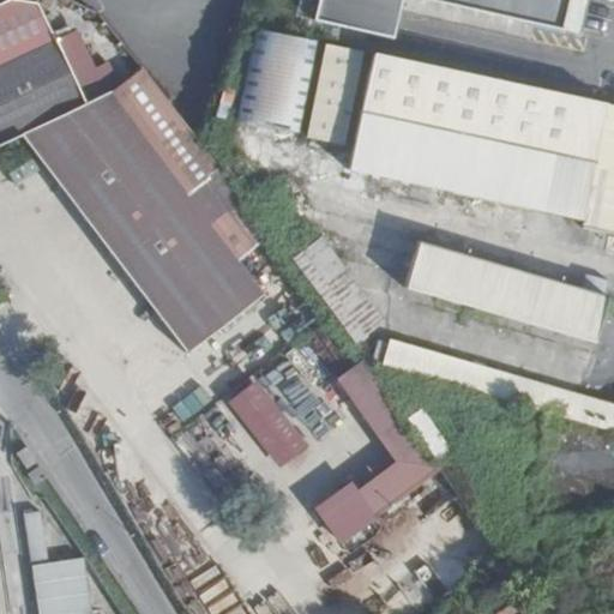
[(391,0),(563,37),(570,0),(391,0)]
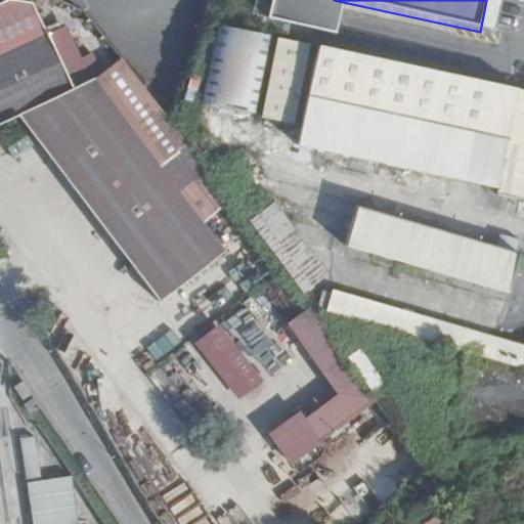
[(193,123),(425,171),(494,185),(491,202),(523,207),(523,96),(212,31),(205,70),(193,123)]
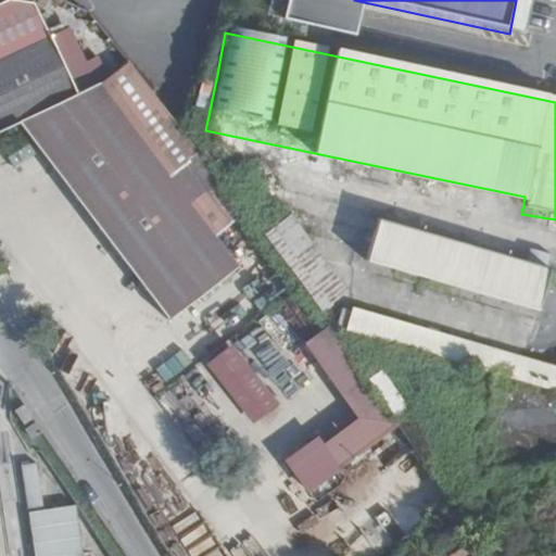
[(190,227),(165,205),(164,192),(99,98),(91,100),(64,46),(0,77),(0,147),(14,139),(158,341),(232,287),(190,227)]
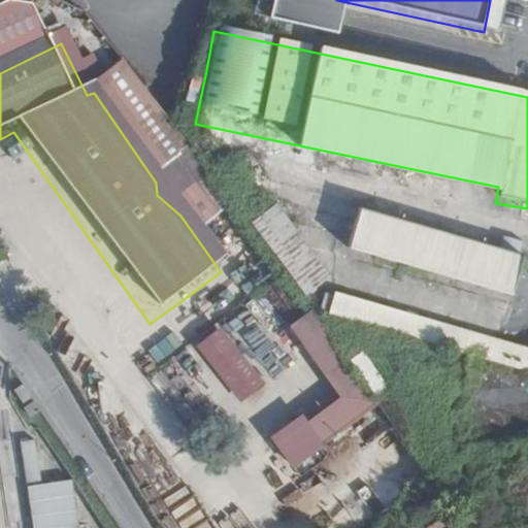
[(156,183),(157,195),(180,216),(209,194),(188,163),(157,184),(156,183)]
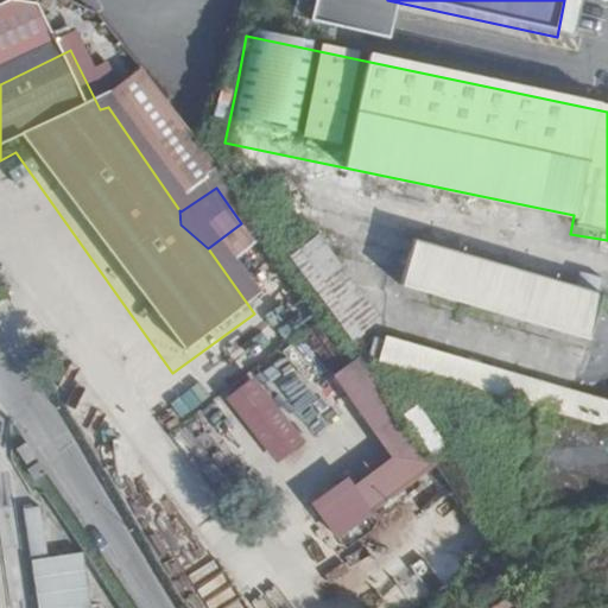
[(289,258),(355,341),(384,317),(318,234),(289,258)]
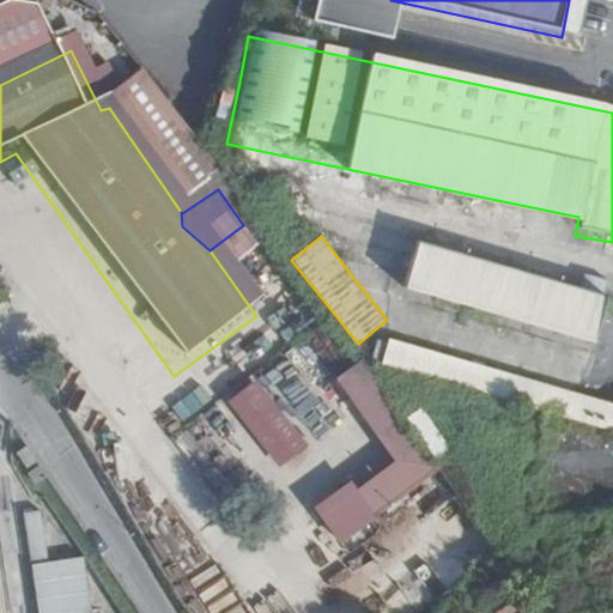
[(608,296),(422,241),(407,287),(595,344),(608,296)]
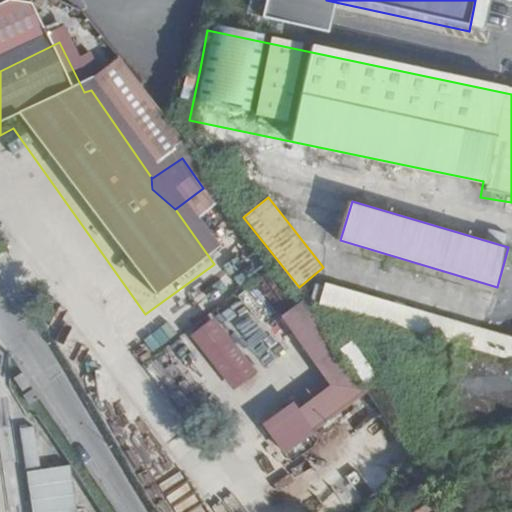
[(511,330),(320,282),(314,308),(511,356),(511,330)]
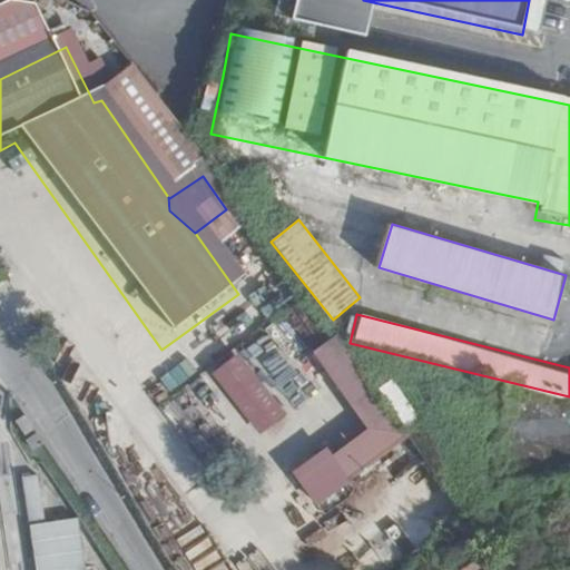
[(291,470),(312,503),(411,442),(403,430),(420,420),(394,377),(373,390),(338,334),(315,349),(365,431),(332,451),(330,446),(291,470)]
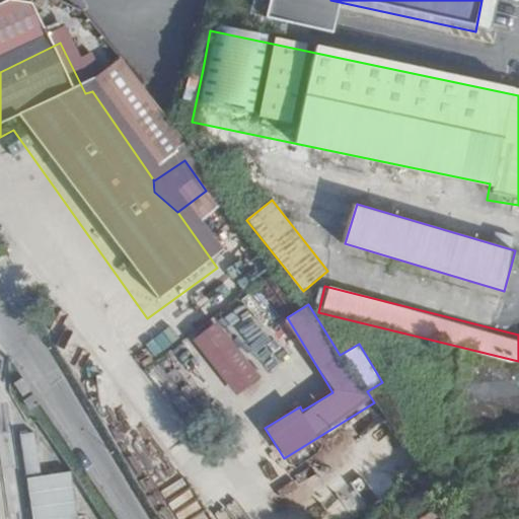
[(218,319),(193,338),(235,396),(261,378),(218,319)]
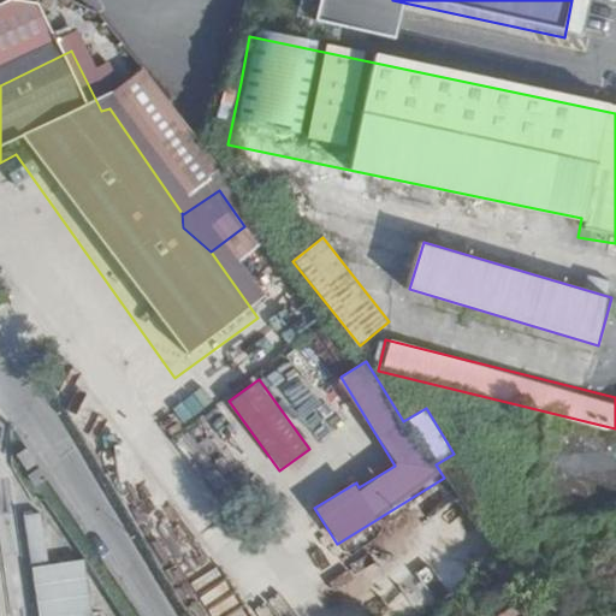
[(36,563),(37,615),(93,615),(92,561),(36,563)]
